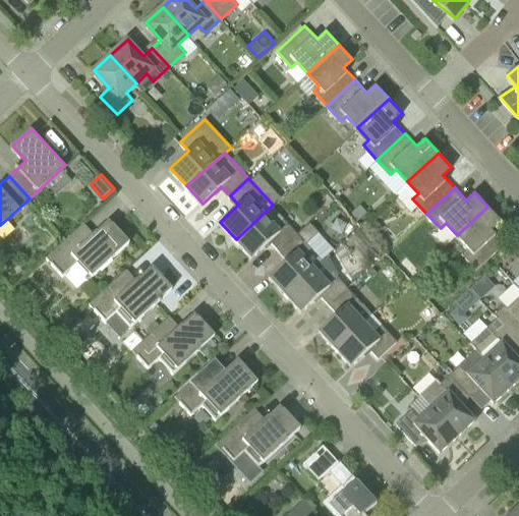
[(279,249),(298,232),(273,205),(236,239),(252,258),(271,240),(279,249)]
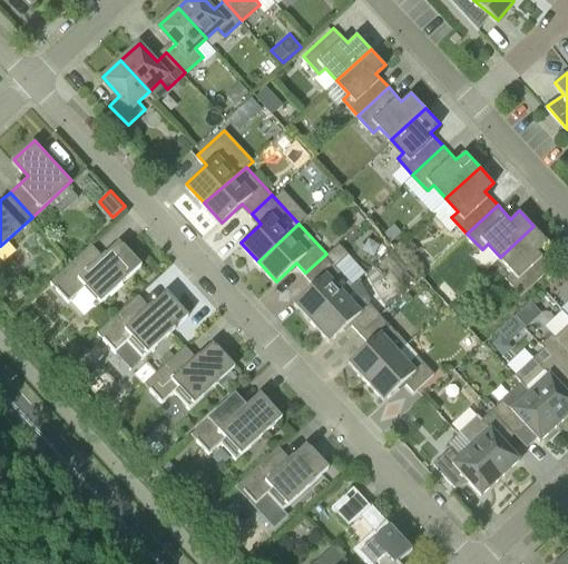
[(522,293),(552,265),(538,250),(548,241),(534,226),(500,257),(512,270),(506,276),(522,293)]
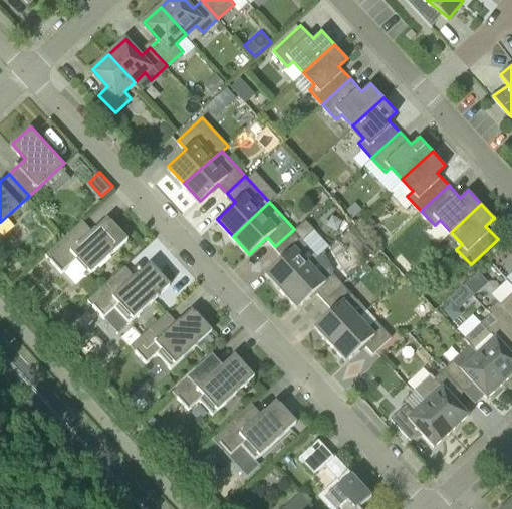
[(371,234),(379,227),(370,217),(362,224),(371,234)]
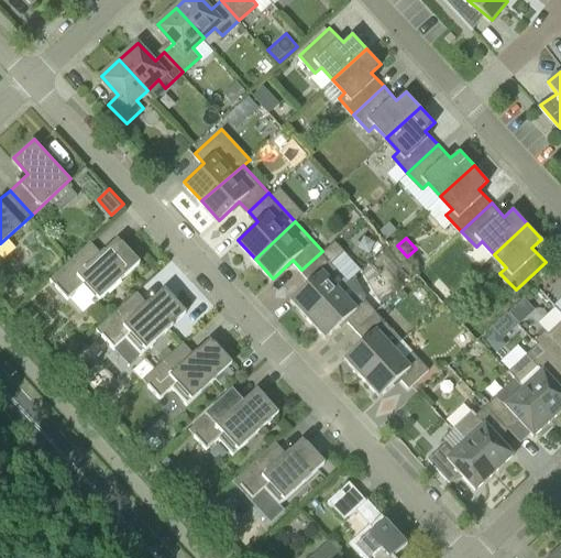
[(309,317),(349,280),(332,261),(345,249),(336,239),(322,251),(301,270),(311,280),(292,298),(309,317)]
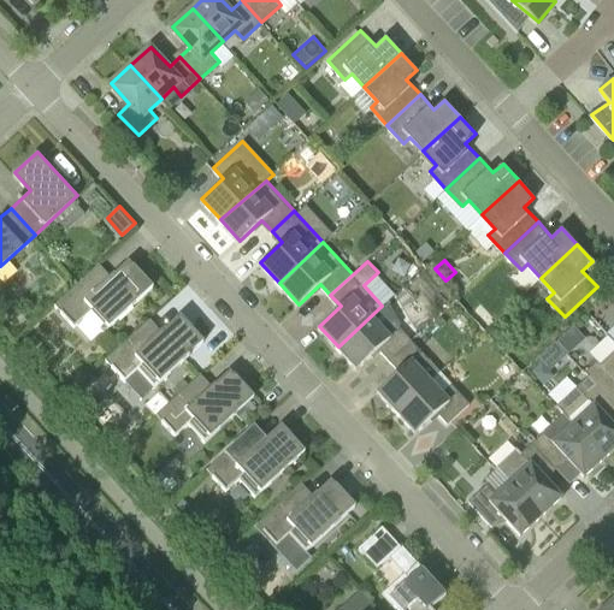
[(112,274),(100,262),(55,303),(76,324),(88,313),(105,331),(154,285),(134,264),(119,277),(114,272),(112,274)]
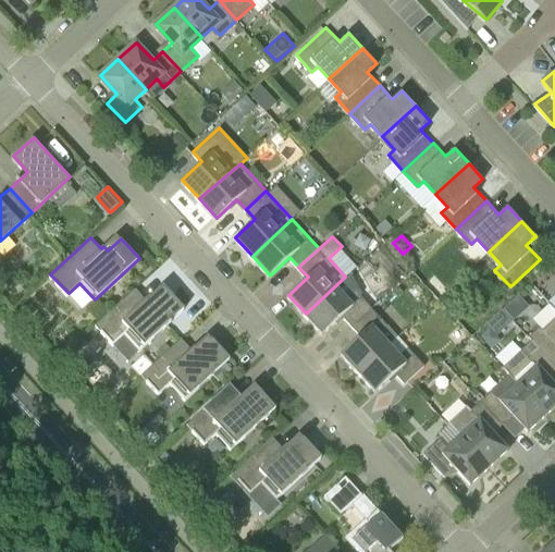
[(331,259),(348,274),(359,261),(342,246),(331,259)]
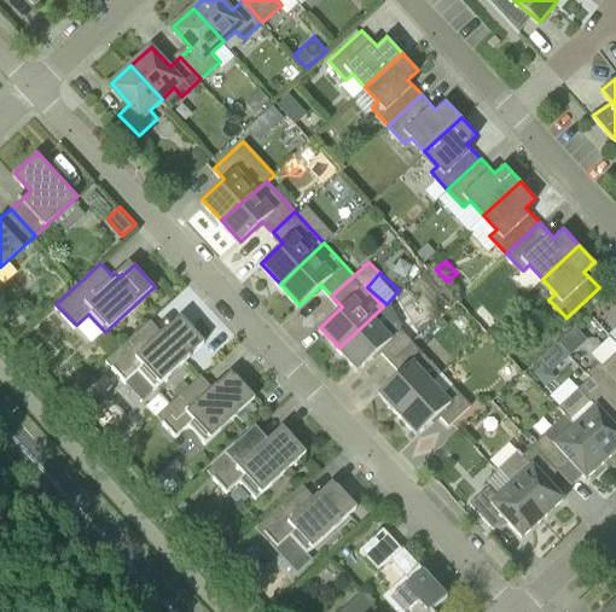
[(390,360),(413,339),(404,330),(388,303),(383,307),(340,348),(358,369),(381,349),(390,360)]
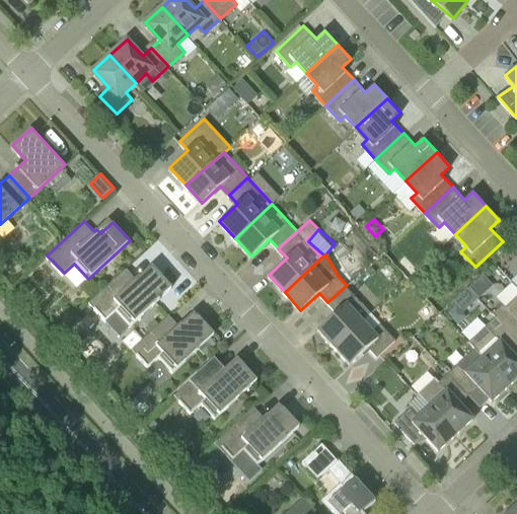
[(137,278),(127,267),(89,301),(106,319),(117,309),(131,324),(172,286),(155,268),(143,280),(139,276),(137,278)]
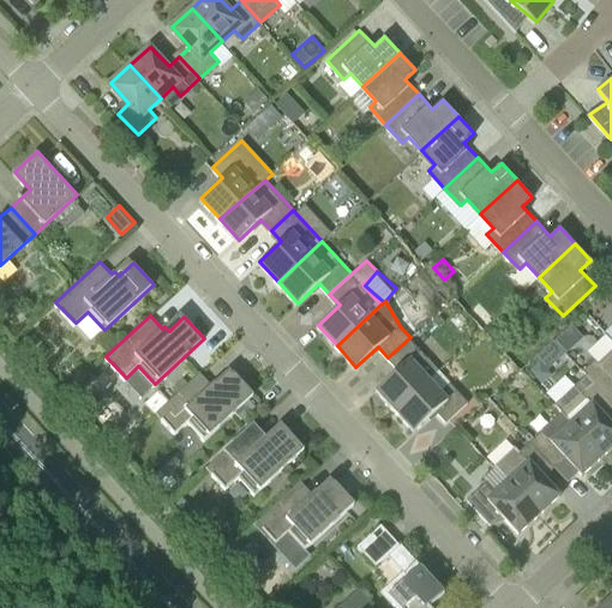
[(395,409),(430,378),(439,368),(411,337),(388,357),(399,368),(377,389),(395,409)]
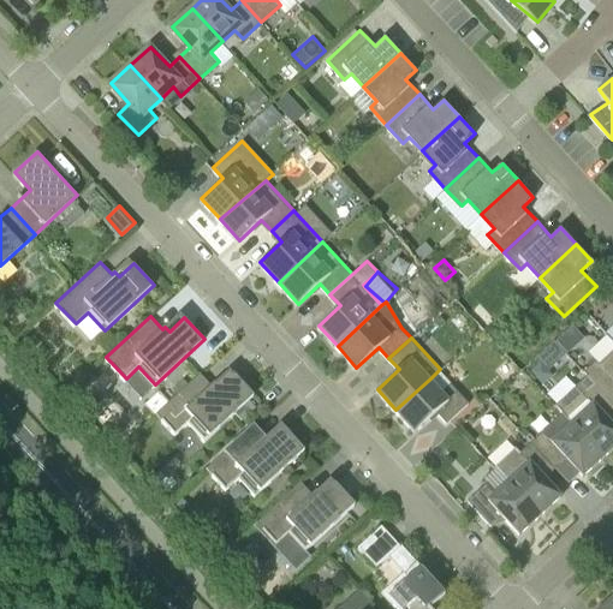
[(612,351),(588,374),(612,400),(612,351)]
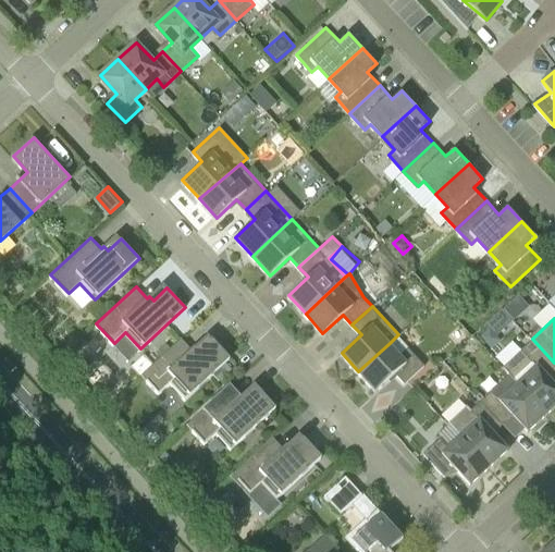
[(193,347),(182,336),(143,373),(160,393),(171,382),(186,399),(231,357),(212,338),(199,350),(195,345),(193,347)]
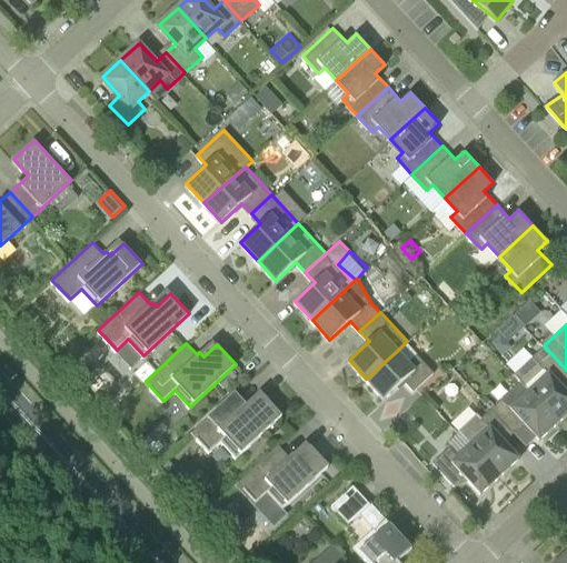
[(566,370),(544,345),(515,373),(520,380),(559,421),(566,413),(566,391),(559,383),(566,375),(566,370)]
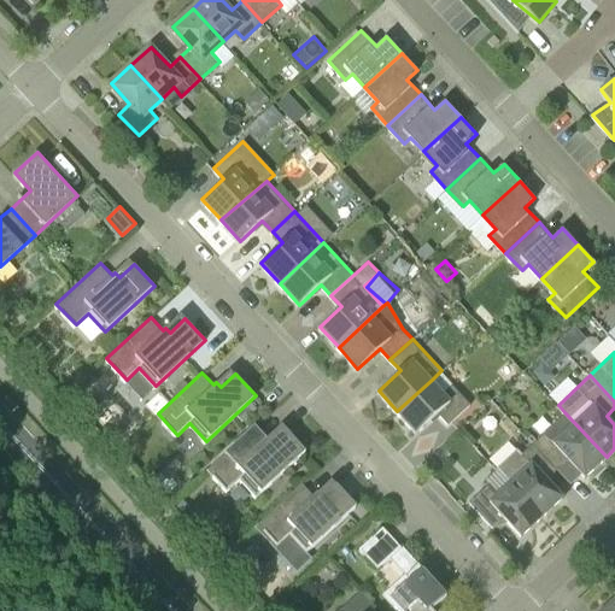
[(443,392),(432,380),(397,411),(416,432),(439,412),(449,423),(472,403),(454,382),(443,392)]
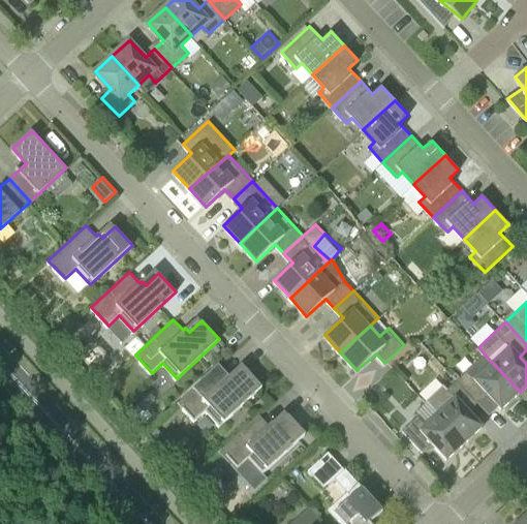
[(520,392),(484,353),(457,378),(474,398),(477,401),(475,398),(485,389),(501,408),(520,392)]
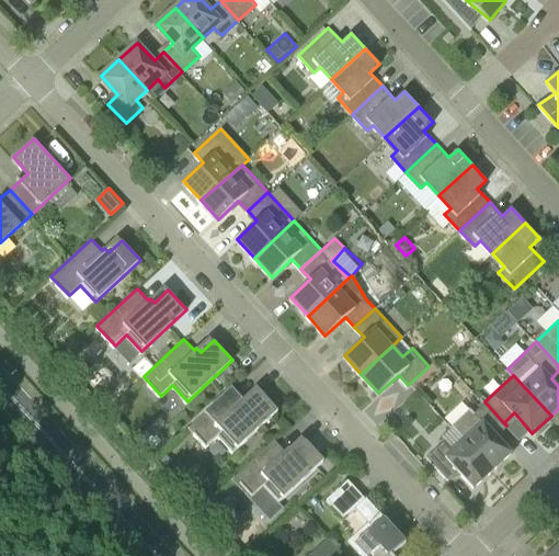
[(240,400),(229,389),(189,427),(207,445),(218,434),(234,451),(278,409),(260,390),(247,403),(242,398),(240,400)]
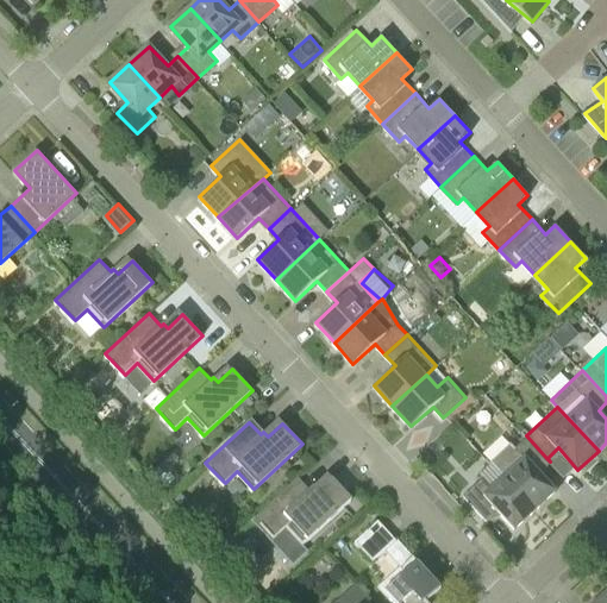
[(546,458),(526,435),(515,446),(511,441),(492,460),(505,475),(536,509),(556,490),(536,468),(546,458)]
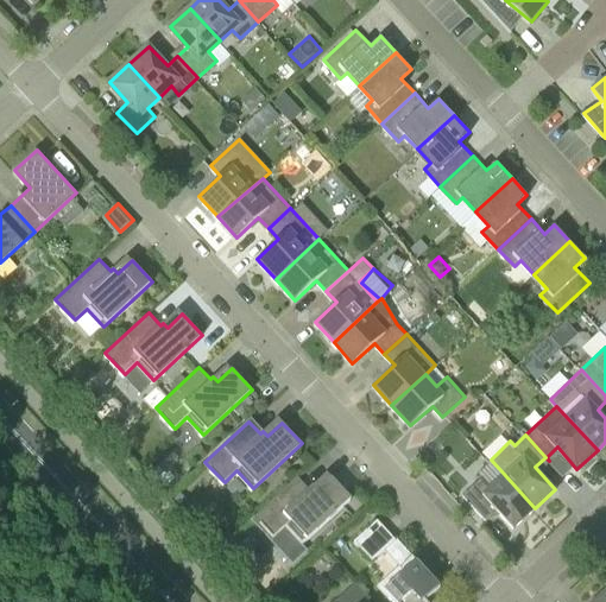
[(535,508),(504,474),(491,485),(483,475),(462,493),(483,515),(494,505),(513,526),(535,508)]
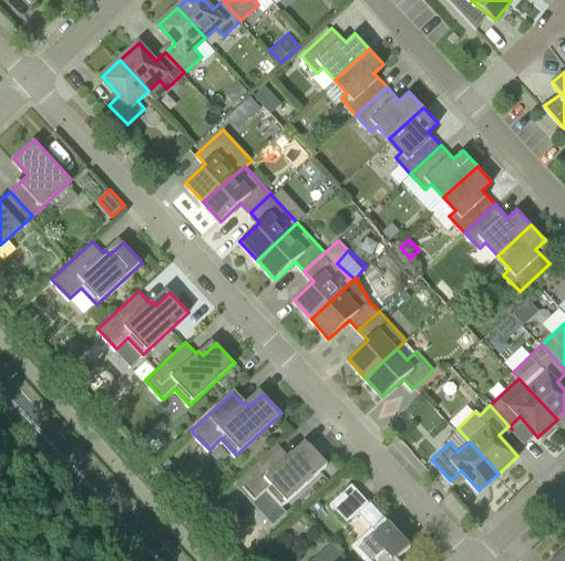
[(289,454),(278,443),(237,480),(256,499),(267,489),(283,506),(328,464),(309,444),(296,456),(291,452),(289,454)]
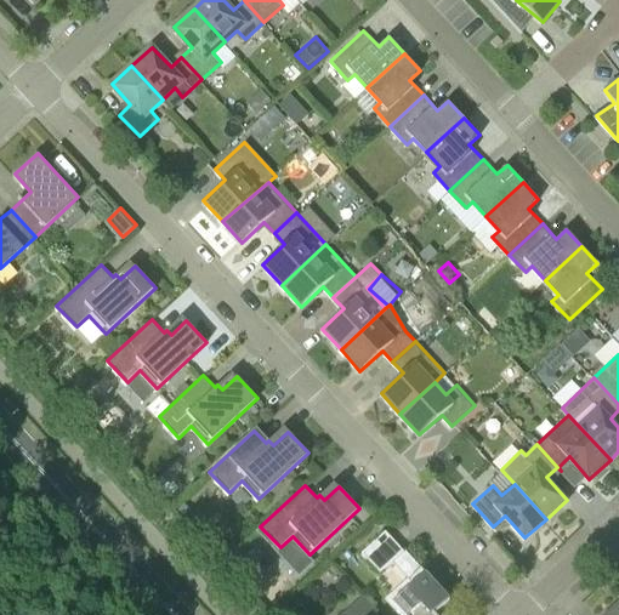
[(450,598),(386,529),(362,551),(381,571),(395,558),(410,576),(408,580),(412,584),(396,597),(405,607),(401,611),(404,614),(436,614),(435,613),(450,598)]
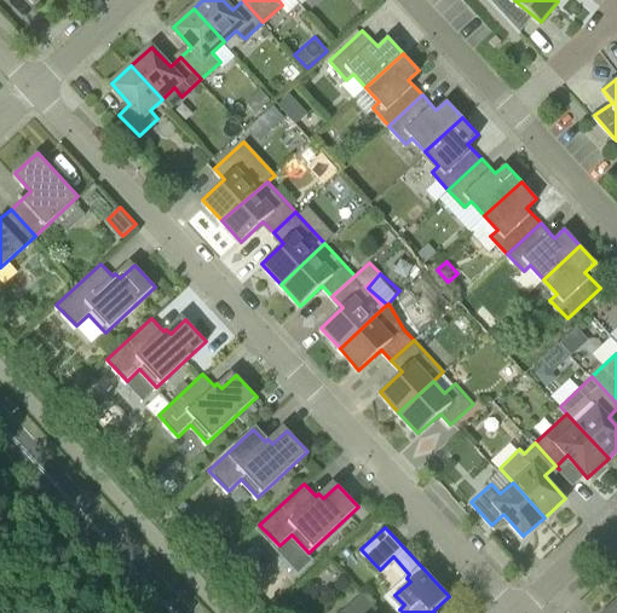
[(382,612),(363,590),(338,612),(382,612)]
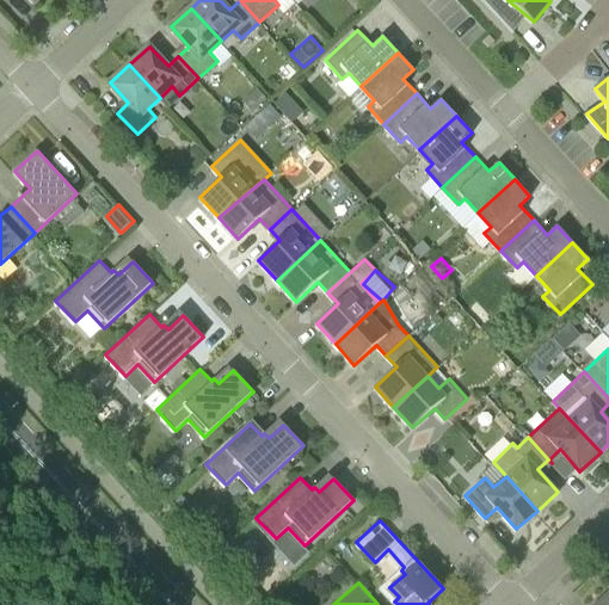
[(608,593),(596,604),(608,604),(608,593)]
